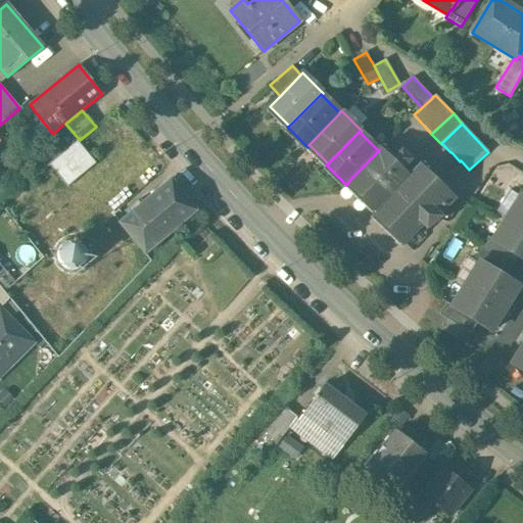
[(95,163),(78,142),(49,165),(67,187),(95,163)]
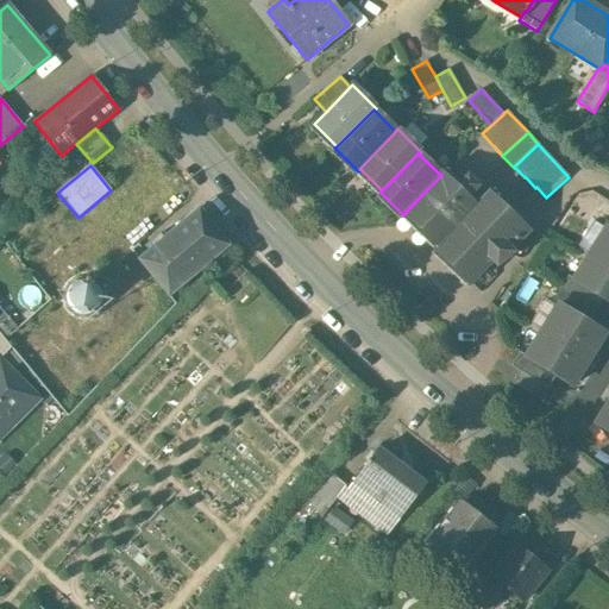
[(456,188),(441,175),(405,213),(406,213),(438,245),(475,207),(466,199),(476,188),(476,184),(470,179),(466,179),(456,188)]
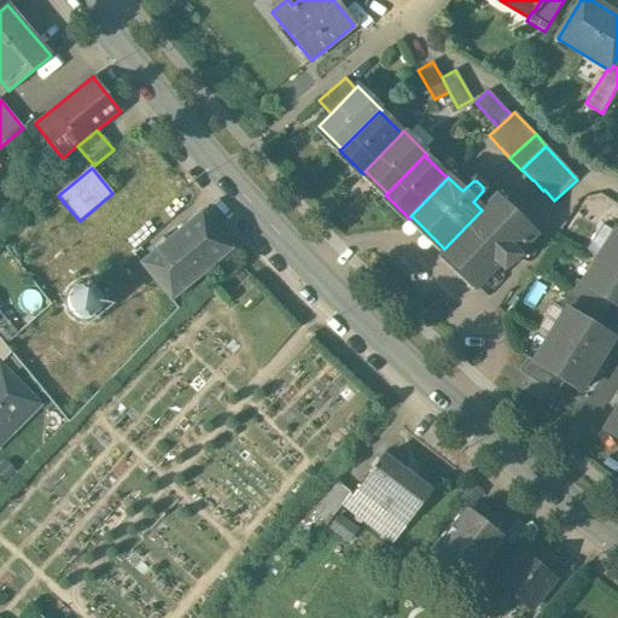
[(444,249),(442,252),(477,286),(499,264),(503,269),(518,258),(518,254),(535,234),(495,197),(482,210),(444,249)]
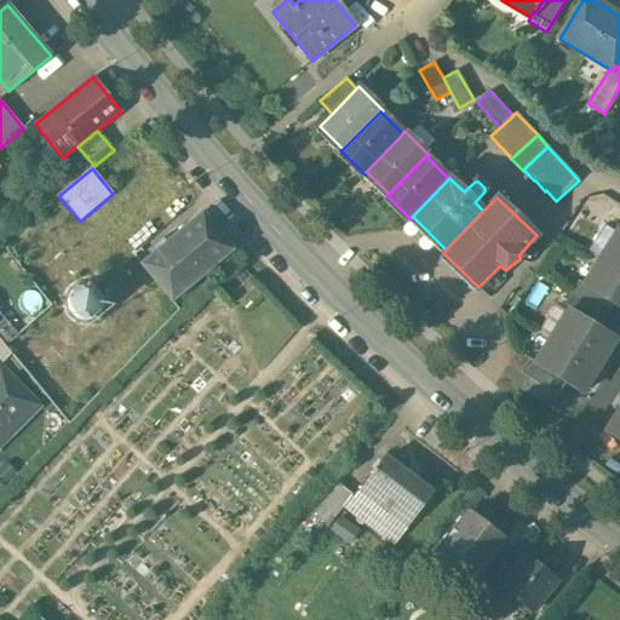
[(197,216),(187,225),(188,227),(184,230),(183,229),(182,231),(166,245),(162,239),(149,251),(153,256),(151,257),(144,264),(143,263),(142,265),(171,302),(219,260),(230,252),(231,252),(233,251),(214,228),(216,227),(207,217),(197,216)]
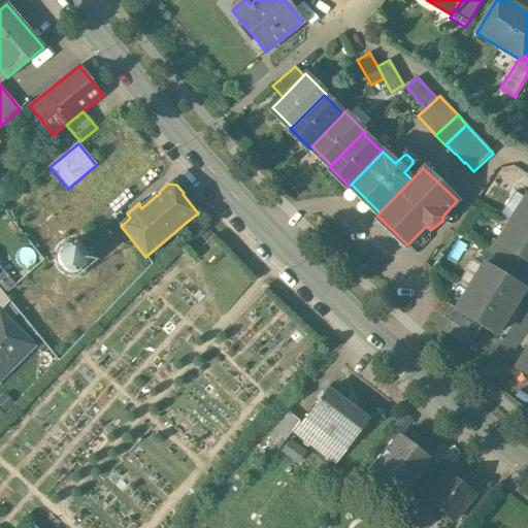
[(527,199),(525,198),(512,221),(527,230),(527,199)]
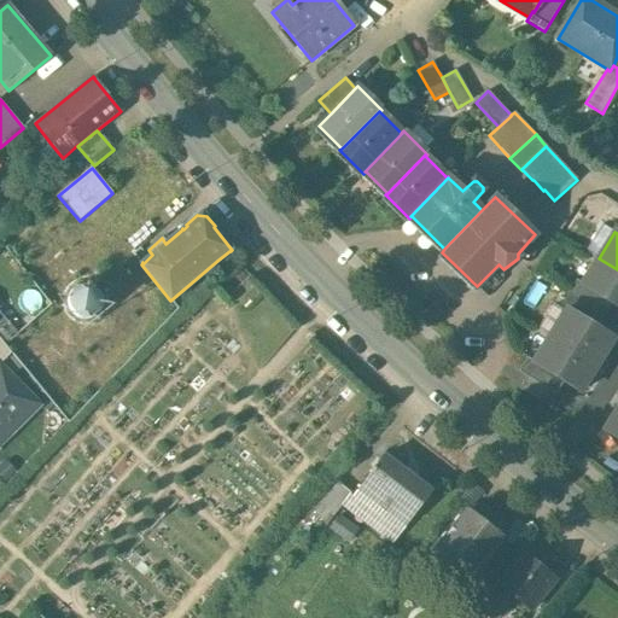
[(617,269),(599,258),(582,284),(582,285),(612,304),(617,307),(617,269)]
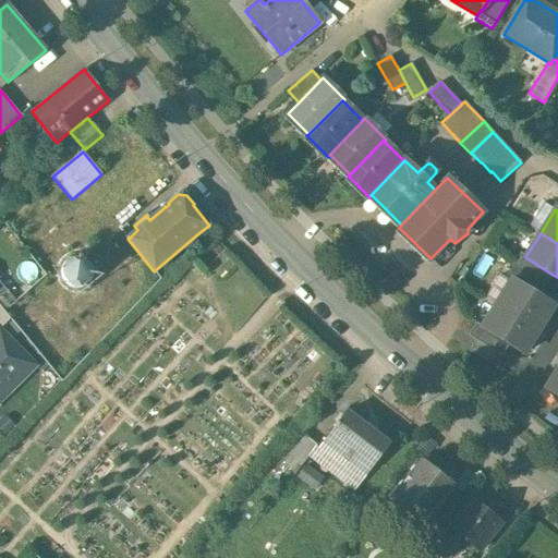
[(553,275),(525,257),(525,256),(520,253),(512,265),(546,286),(553,275)]
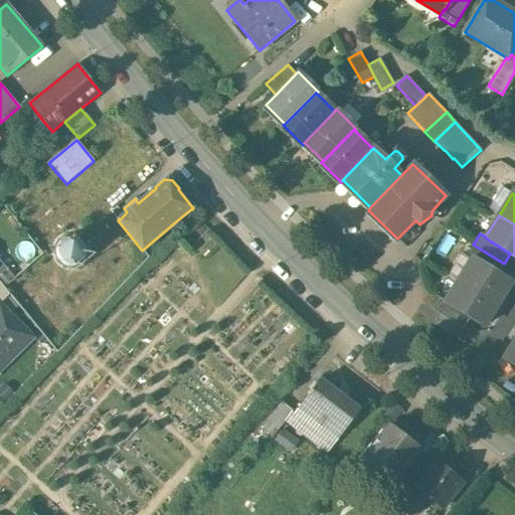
[(86,258),(88,250),(86,244),(82,239),(76,236),(70,235),(64,236),(59,239),(55,245),(54,251),(56,258),(59,263),(64,267),(71,268),(77,267),(82,263),(86,258)]
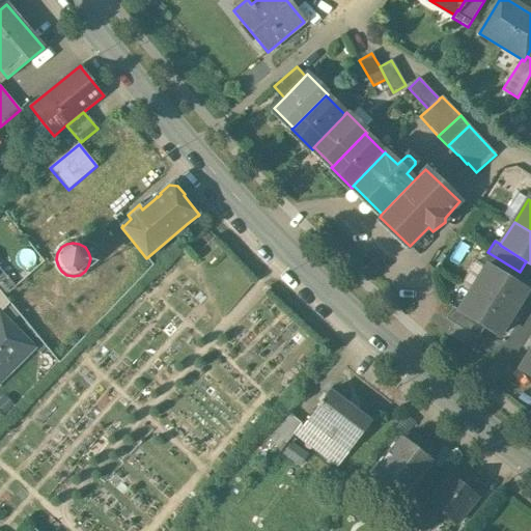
[(520,272),(487,252),(481,263),(486,267),(486,266),(513,282),(520,272)]
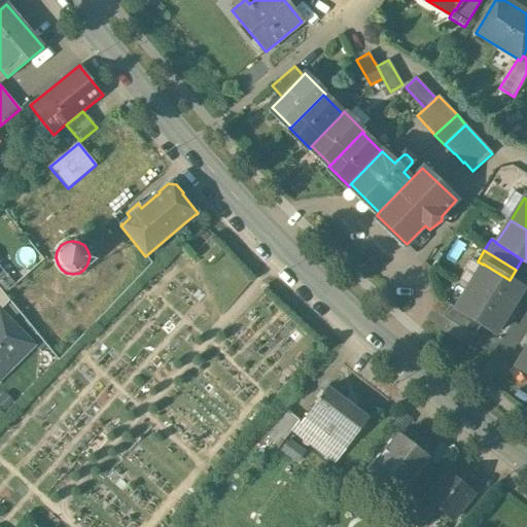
[(510,280),(483,264),(483,265),(468,286),(508,312),(523,288),(510,280)]
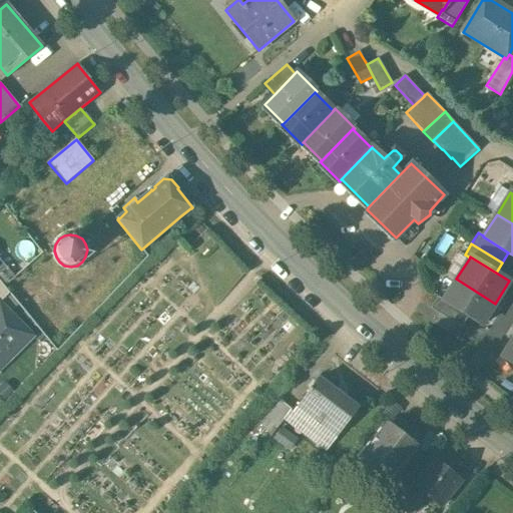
[(495,304),(456,279),(443,301),(468,317),(482,326),(495,304)]
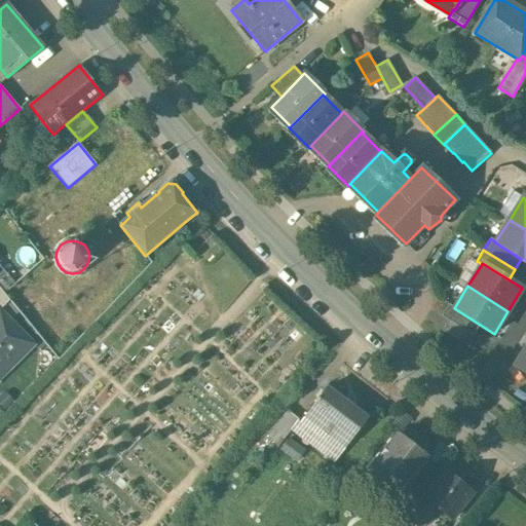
[(0,310),(9,301),(0,288),(0,310)]
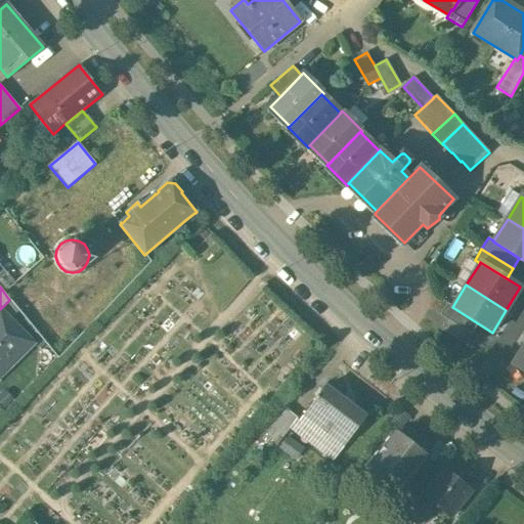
[(478,323),(452,307),(447,303),(440,315),(471,335),(478,323)]
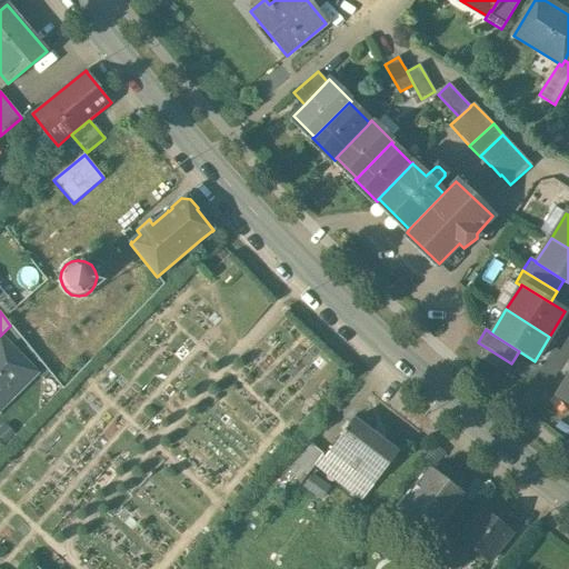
[(0,395),(7,389),(13,396),(35,375),(18,358),(19,357),(0,337),(0,395)]
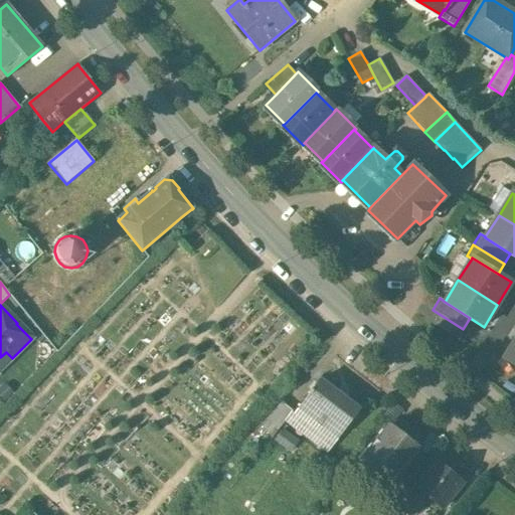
[(514,340),(504,359),(514,365),(514,340)]
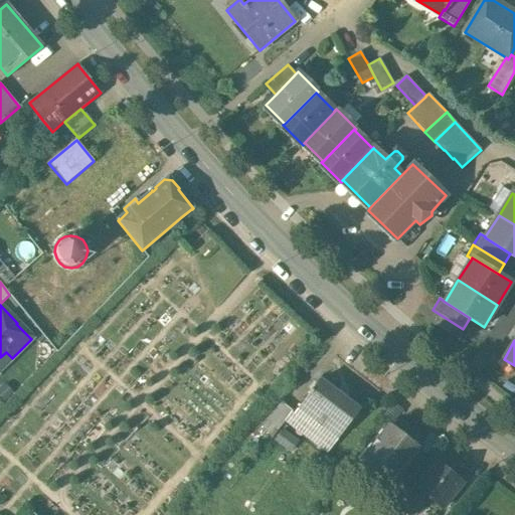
[(358,409),(320,381),(313,391),(311,389),(308,393),(310,395),(299,410),(337,439),(358,409)]
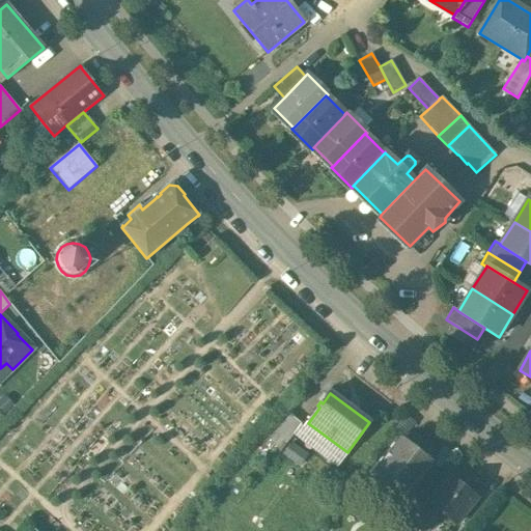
[(290,415),(275,434),(286,443),(302,424),(290,415)]
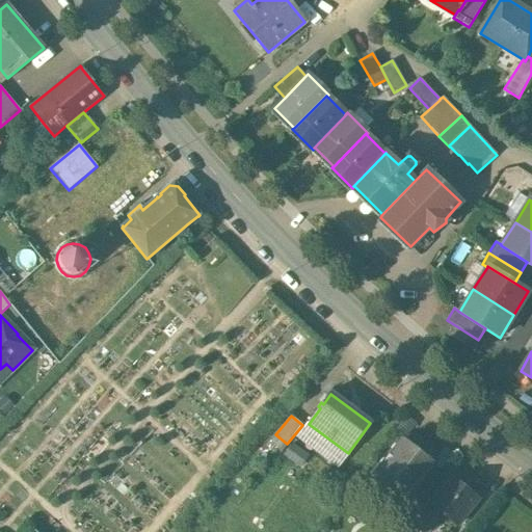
[(419,454),(402,440),(373,475),(404,499),(432,464),(430,462),(430,458),(425,453),(419,454)]
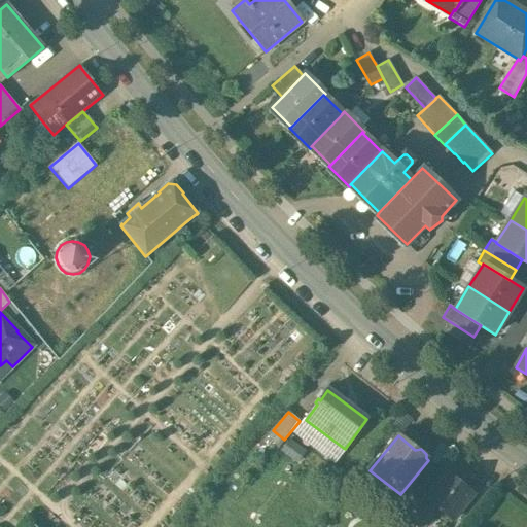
[(472,495),(444,472),(425,497),(435,505),(453,520),(472,495)]
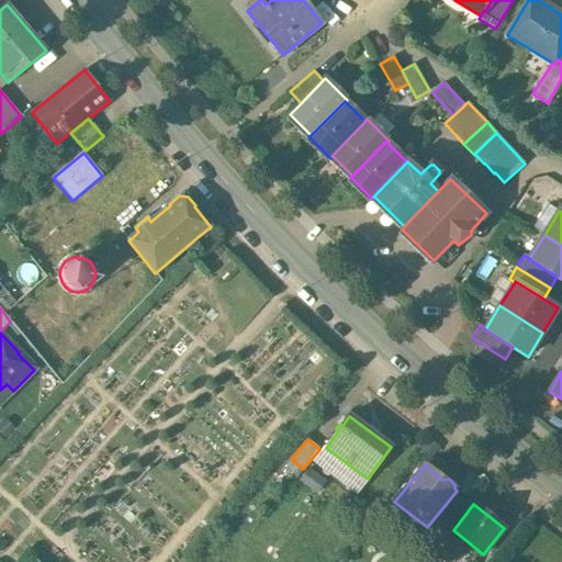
[(453,530),(435,553),(447,561),(464,539),(453,530)]
